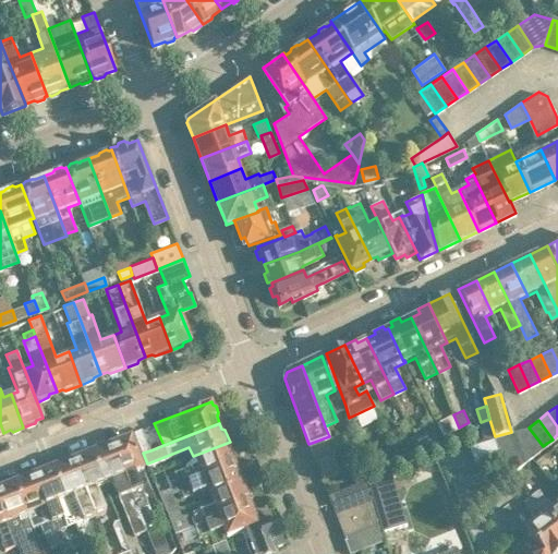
[(506,474),(543,446),(529,428),(511,432),(495,436),(496,440),(499,453),(501,457),(506,474)]
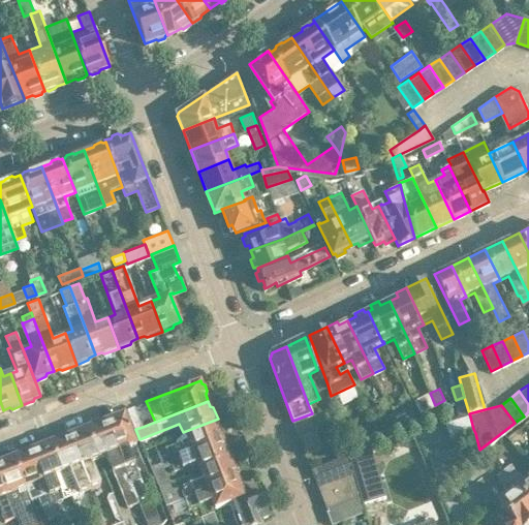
[(134,406),(127,408),(135,429),(143,427),(134,406)]
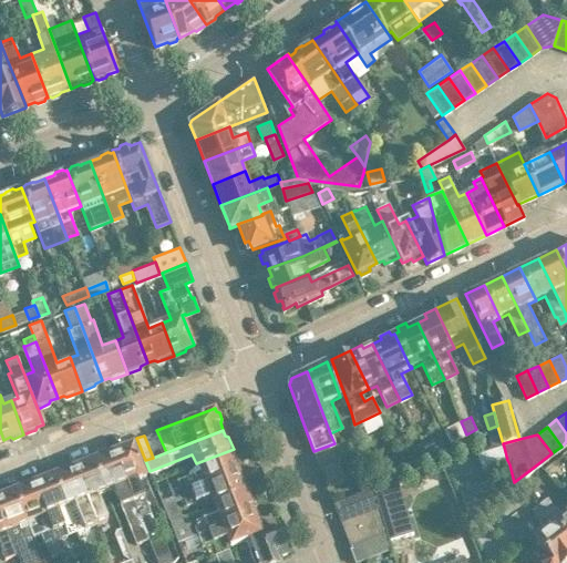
[(433,438),(421,443),(426,452),(437,447),(433,438)]
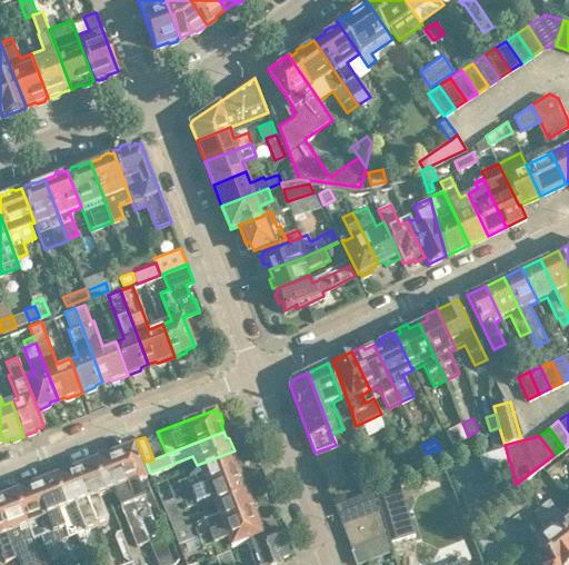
[(128,443),(121,446),(119,449),(112,452),(136,509),(148,541),(149,541),(160,535),(138,478),(146,476),(133,444),(131,445),(128,443)]
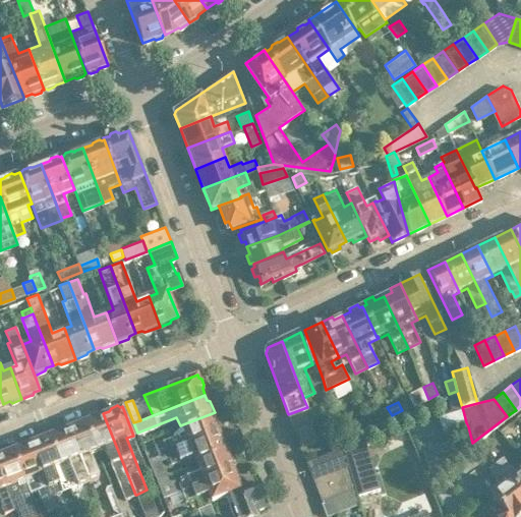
[(371,426),(384,420),(377,405),(364,411),(371,426)]
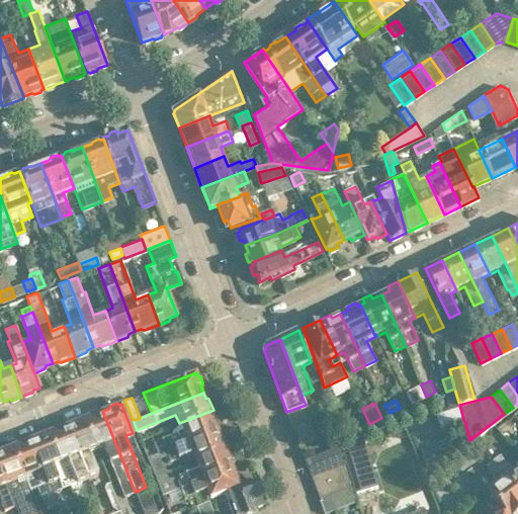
[(463,420),(460,408),(435,415),(441,432),(465,424),(463,420)]
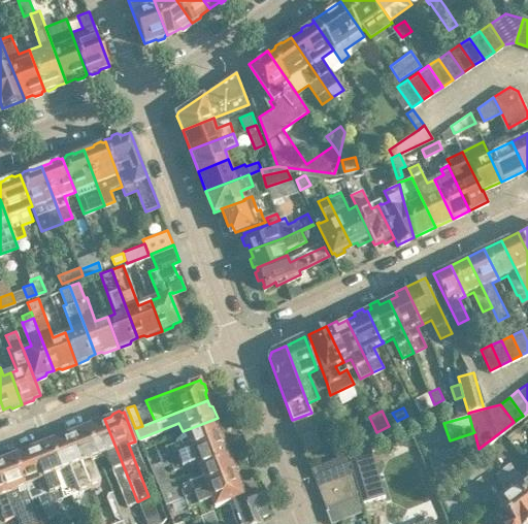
[(165,448),(157,451),(161,462),(169,459),(223,438),(220,431),(221,428),(218,418),(183,431),(186,439),(165,448)]
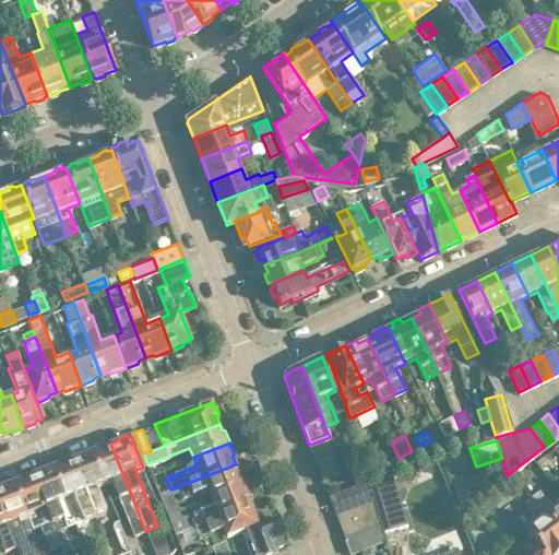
[(134,535),(145,531),(133,500),(110,444),(105,446),(102,445),(91,449),(104,483),(113,480),(134,535)]
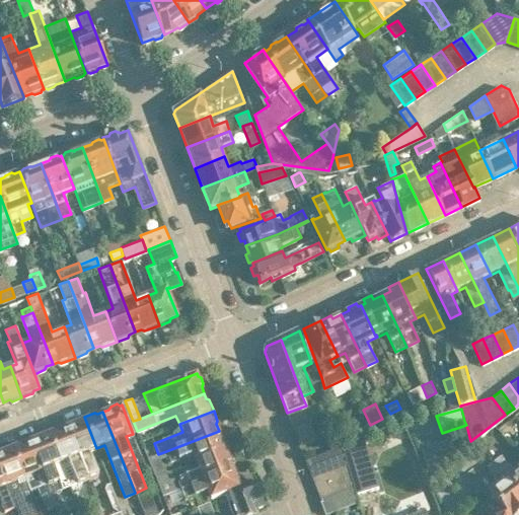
[(84,417),(74,421),(73,424),(67,426),(87,479),(98,473),(89,450),(96,448),(84,417)]
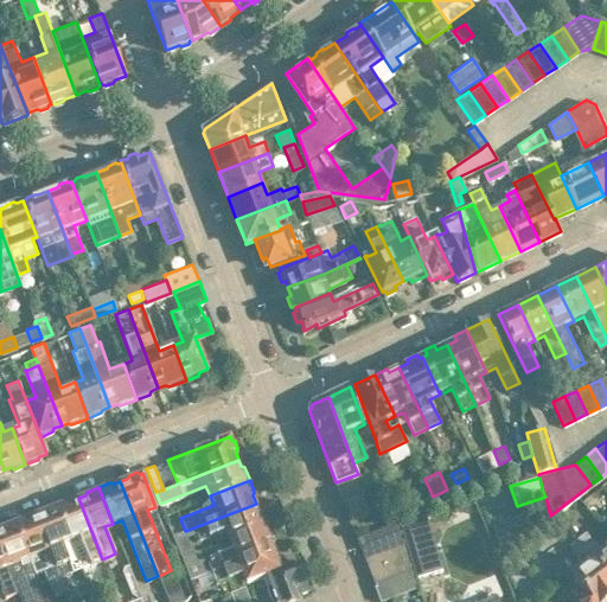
[(460,495),(455,507),(461,510),(468,506),(471,500),(460,495)]
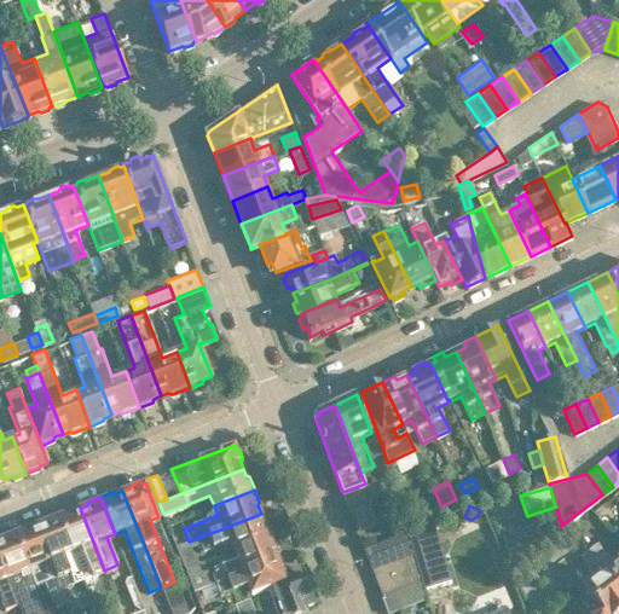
[(69,509),(57,514),(82,579),(91,575),(104,571),(80,508),(73,510),(69,509)]
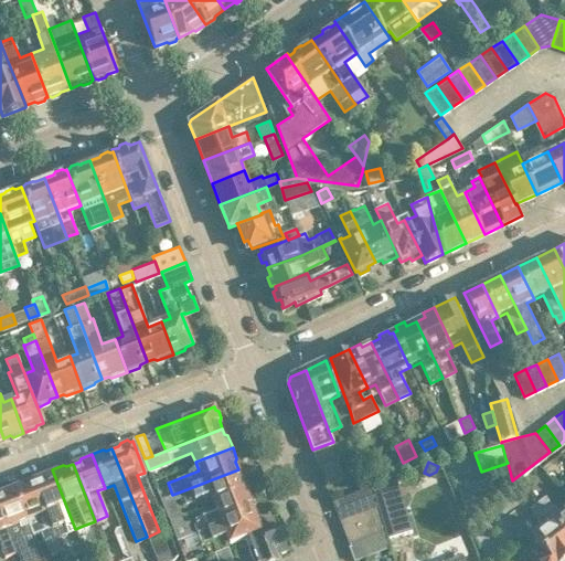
[(386,467),(369,477),(371,486),(390,477),(386,467)]
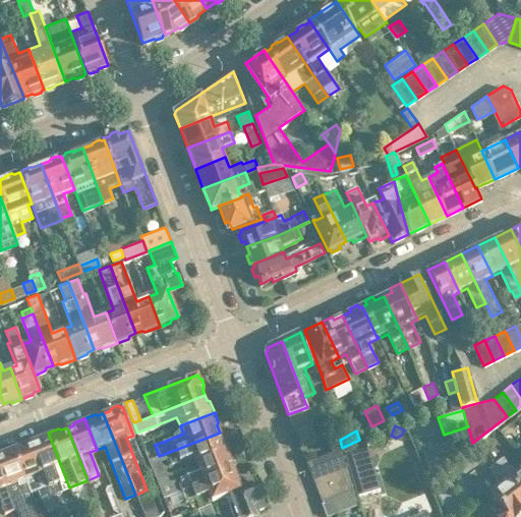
[(48,433),(38,437),(37,439),(31,442),(52,495),(62,490),(69,487),(48,433)]
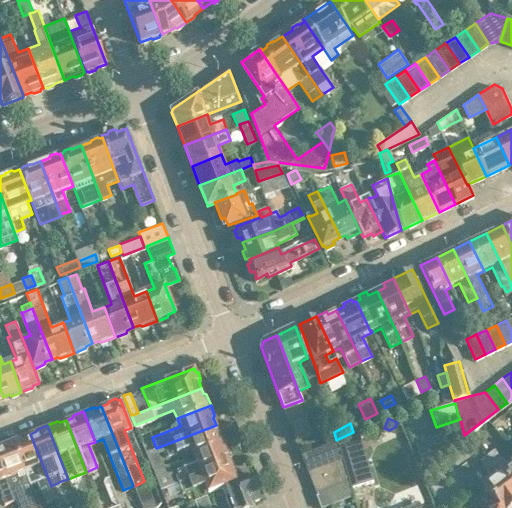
[(190,454),(224,441),(220,431),(218,430),(216,425),(164,445),(166,450),(168,455),(188,447),(190,454)]
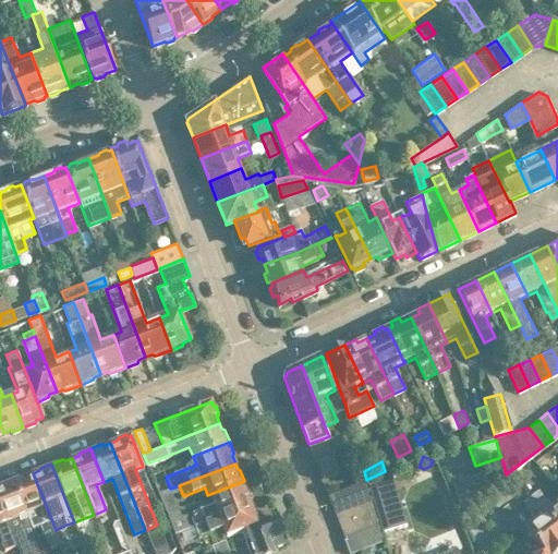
[(408,524),(390,468),(385,471),(366,480),(371,493),(379,521),(381,531),(408,524)]
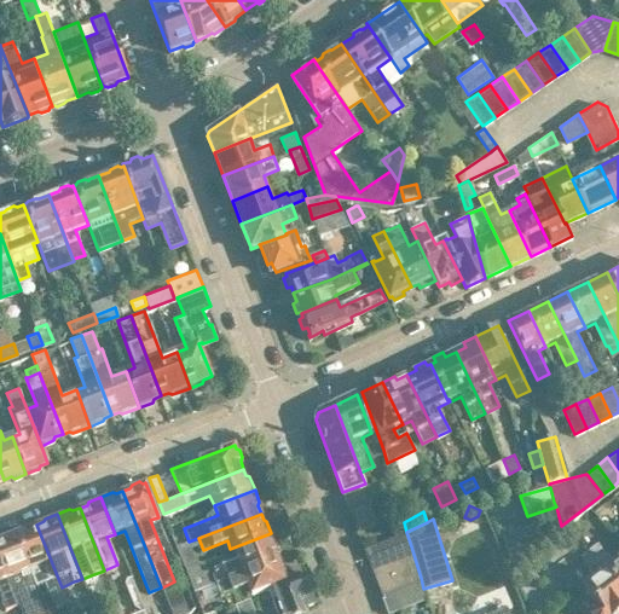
[(27,526),(13,531),(35,584),(44,580),(55,608),(68,603),(62,588),(36,525),(30,527),(27,526)]
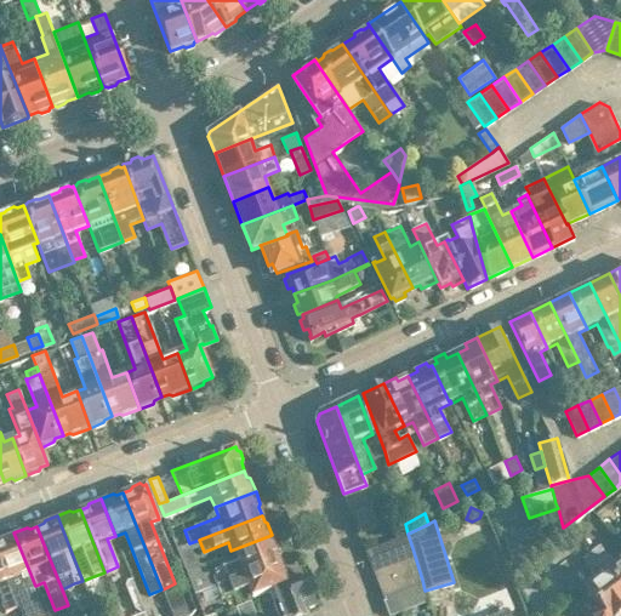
[(1,540),(0,540),(0,558),(18,605),(23,615),(47,615),(35,586),(13,532),(3,536),(1,540)]
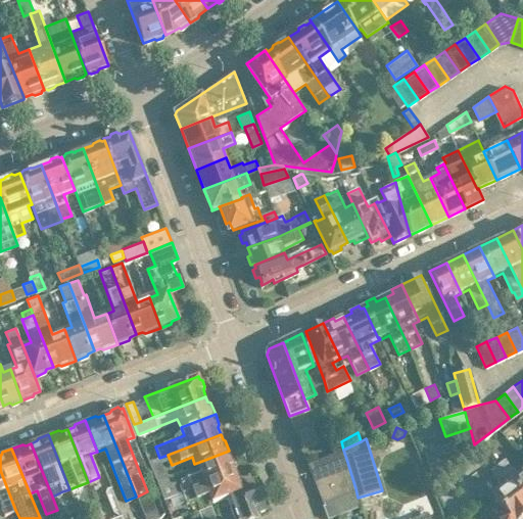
[(234,471),(235,471),(232,465),(234,462),(229,451),(194,464),(198,473),(171,483),(168,475),(167,475),(156,479),(163,499),(234,471)]
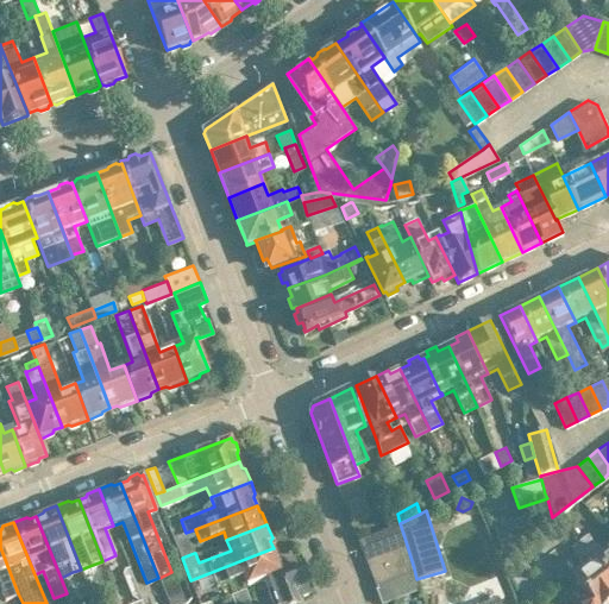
[(186,533),(174,538),(182,558),(194,553),(188,539),(198,535),(195,529),(186,533)]
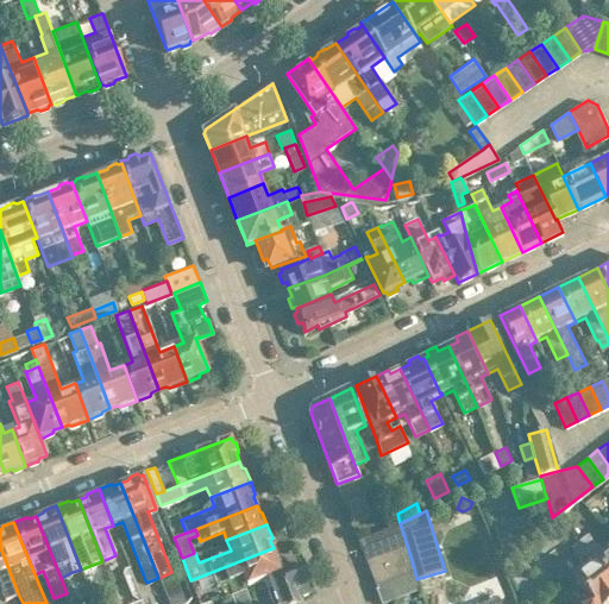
[(608,577),(608,547),(603,553),(589,533),(579,540),(595,559),(608,577)]
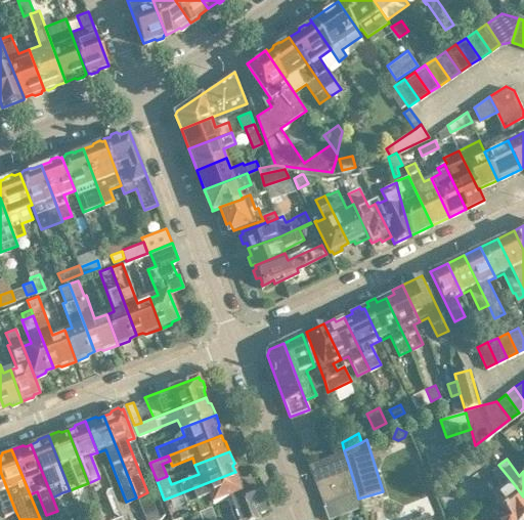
[(313,476),(323,503),(356,489),(348,463),(313,476)]
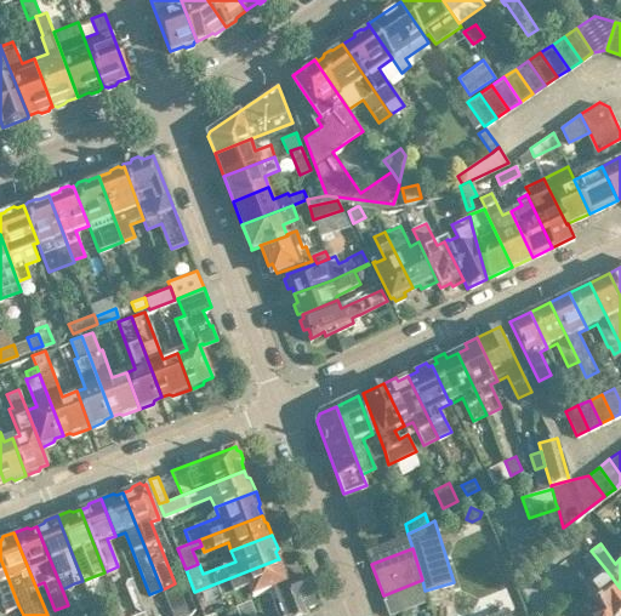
[(620,615),(620,588),(607,570),(591,551),(582,557),(592,568),(591,569),(597,577),(584,587),(598,605),(593,609),(593,615),(620,615)]
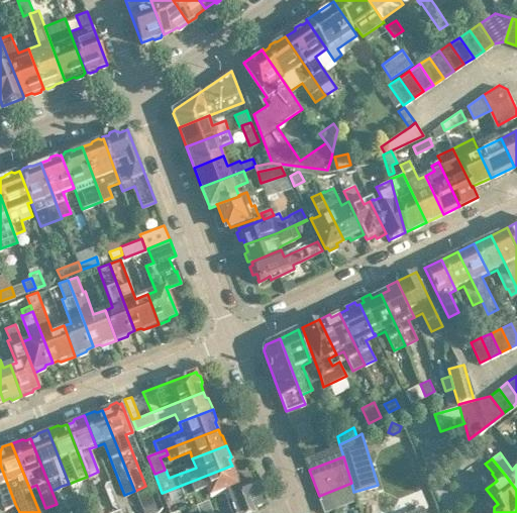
[(0,498),(4,509),(15,504),(0,465),(0,498)]
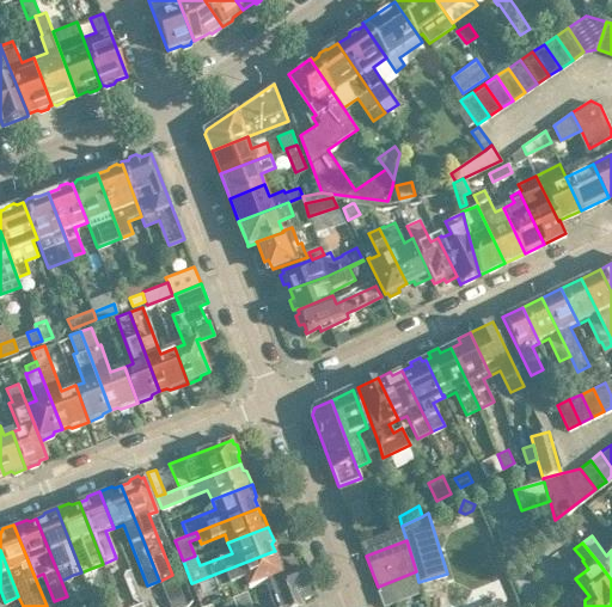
[(274,551),(213,575),(218,588),(228,584),(230,586),(243,581),(245,589),(250,587),(251,587),(269,580),(283,574),(282,570),(283,566),(281,559),(276,558),(274,551)]
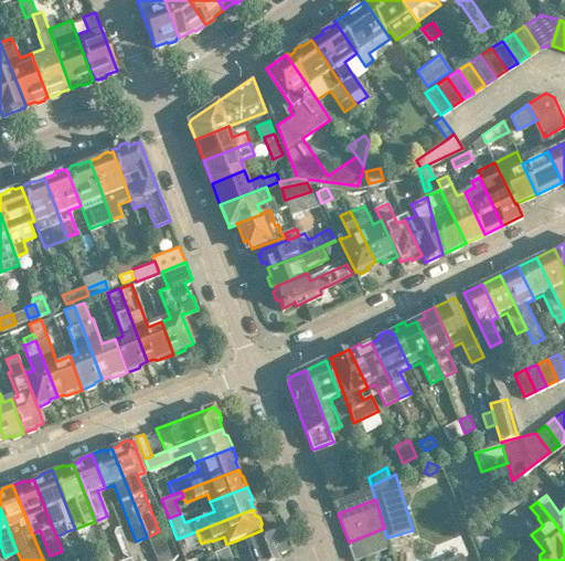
[(253,560),(276,560),(276,559),(277,559),(275,553),(288,548),(289,546),(287,539),(288,539),(281,522),(262,530),(248,536),(253,548),(249,550),(253,560)]
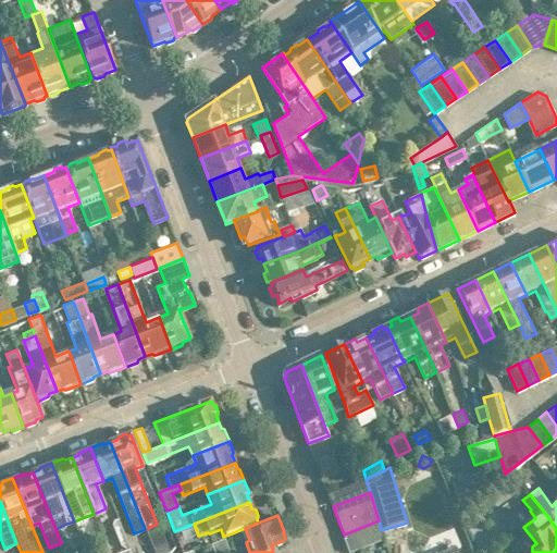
[(114,519),(112,525),(121,547),(127,550),(130,550),(131,549),(119,518),(114,519)]
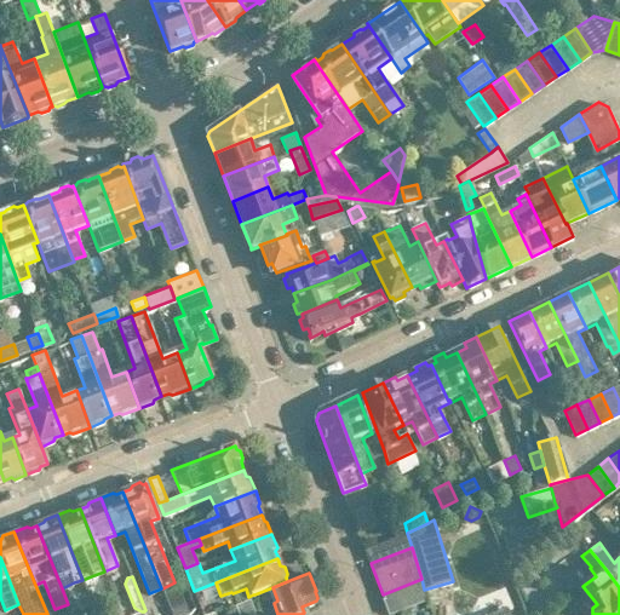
[(383,595),(389,611),(426,597),(424,590),(422,579),(383,595)]
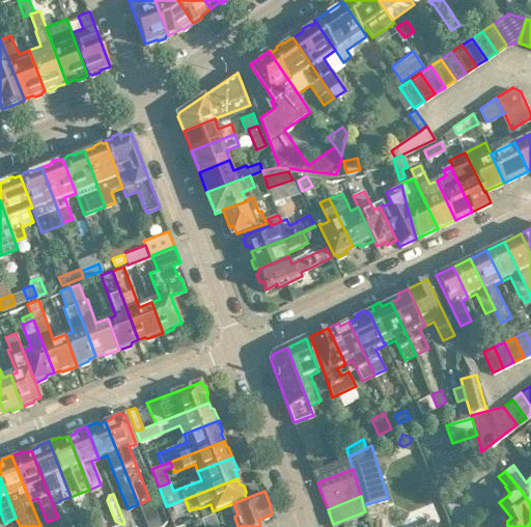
[(213,511),(198,517),(201,525),(201,526),(215,526),(223,524),(218,509),(217,509),(213,511)]
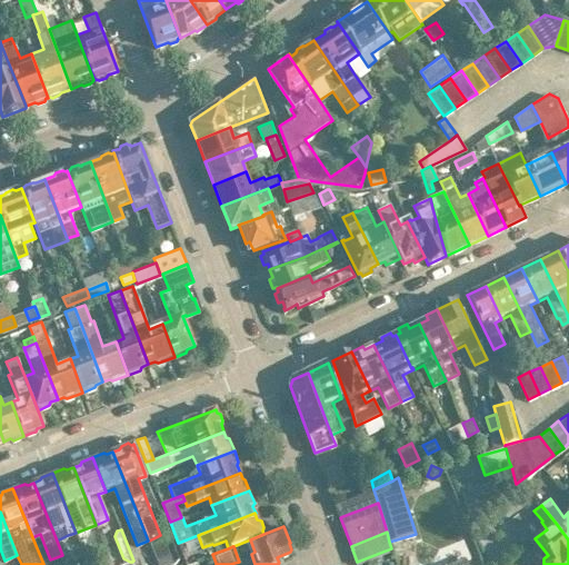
[(99,557),(95,564),(111,564),(108,553),(99,557)]
